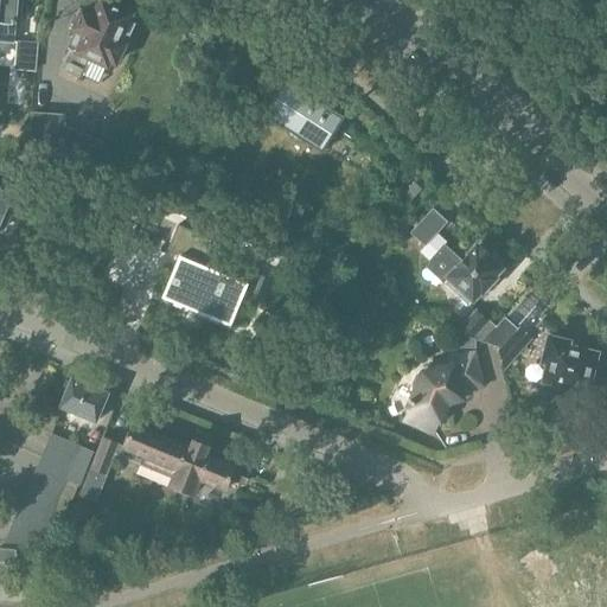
[(0,0),(0,40),(12,42),(16,0),(0,0)]
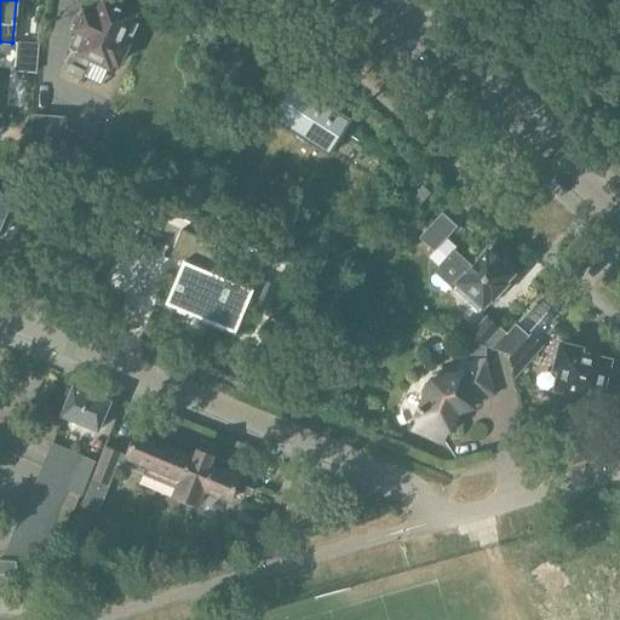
[(78,30),(61,69),(79,79),(89,58),(108,68),(110,62),(116,65),(126,44),(120,41),(132,13),(130,12),(132,7),(116,1),(115,5),(103,0),(102,0),(95,17),(82,11),(74,29),(78,30)]
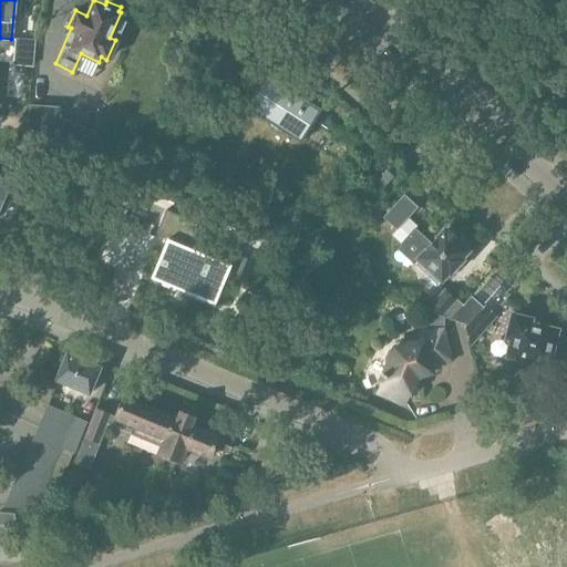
[(16,39),(13,63),(31,64),(32,41),(16,39)]
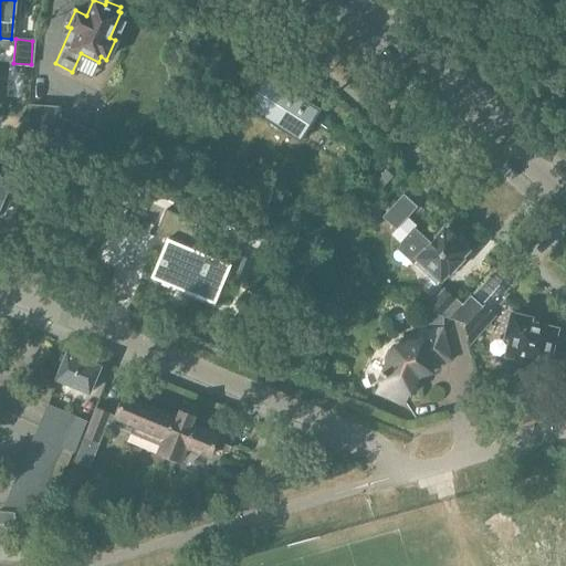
[(300,138),(313,119),(317,112),(303,102),(304,100),(296,95),(295,97),(263,77),(245,104),(300,138)]
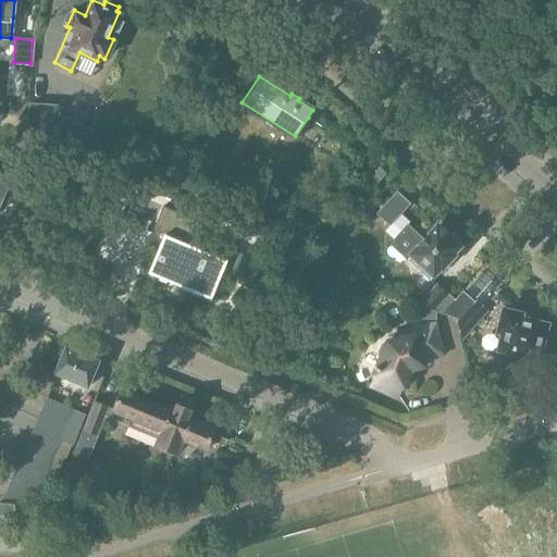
[(31,102),(27,102),(25,133),(82,155),(91,128),(59,114),(59,104),(47,103),(31,102)]
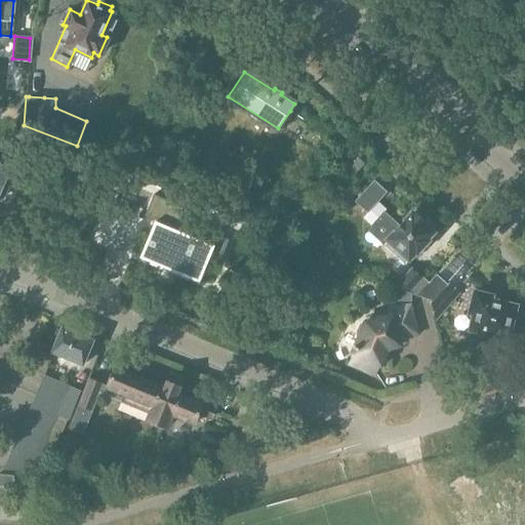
[(0,190),(14,156),(0,150),(0,190)]
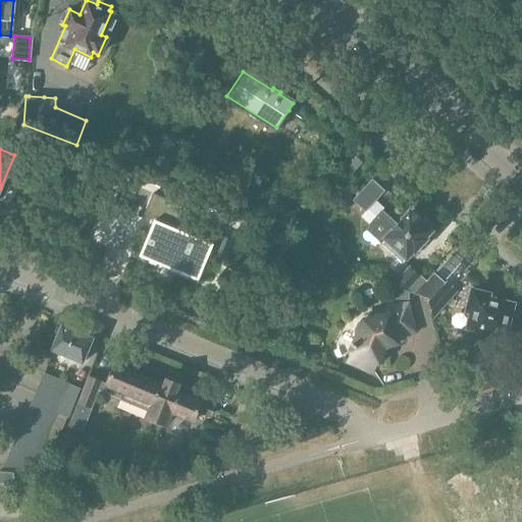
[(430,231),(420,222),(422,219),(412,210),(409,212),(408,211),(396,225),(381,212),(385,209),(376,201),(384,192),(372,180),(353,201),(365,212),(362,216),(370,224),(369,225),(385,241),(382,244),(402,262),(412,251),(413,252),(425,240),(423,238),(430,231)]
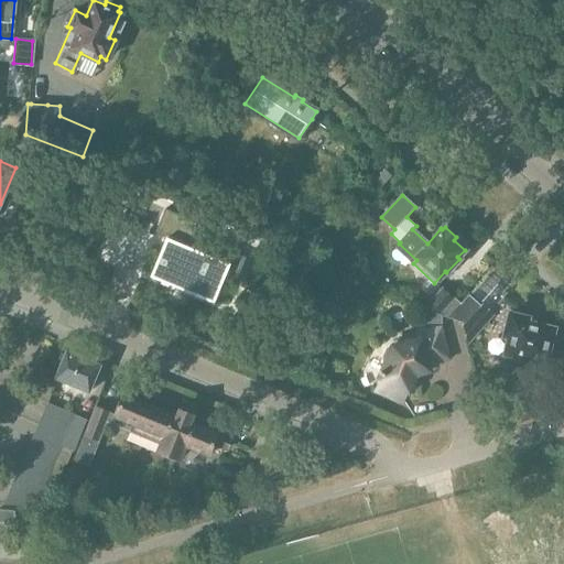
[(164,209),(155,231),(171,238),(155,274),(210,296),(220,272),(236,279),(245,258),(192,236),(197,223),(164,209)]
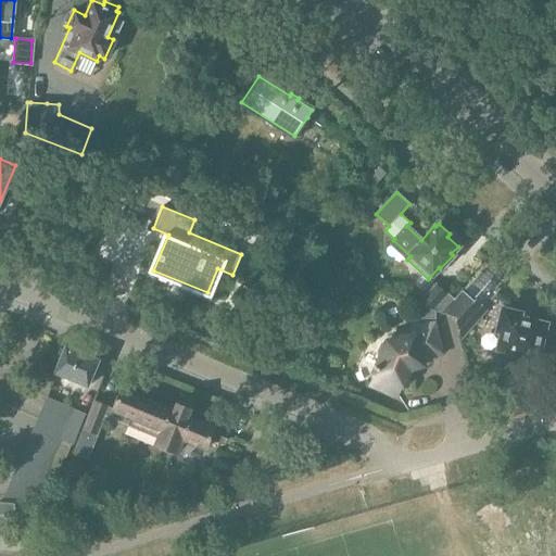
[(432,310),(446,293),(436,283),(417,304),(432,310)]
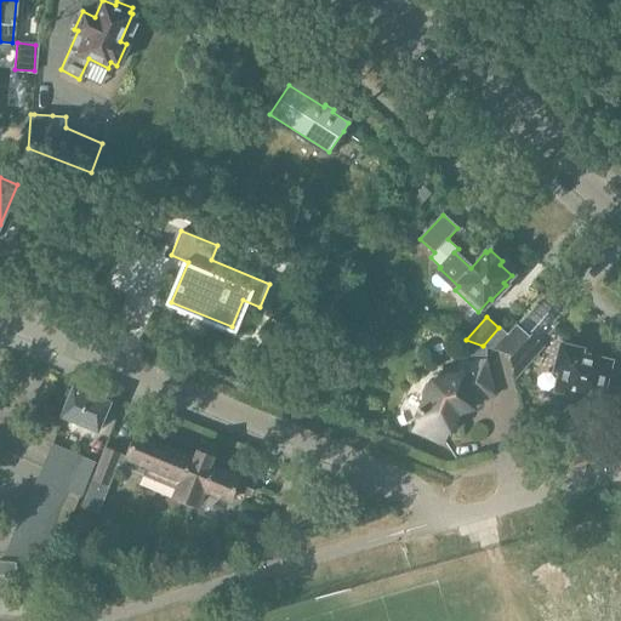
[(517,323),(506,335),(499,328),(483,346),(485,347),(493,349),(507,355),(513,375),(541,343),(517,323)]
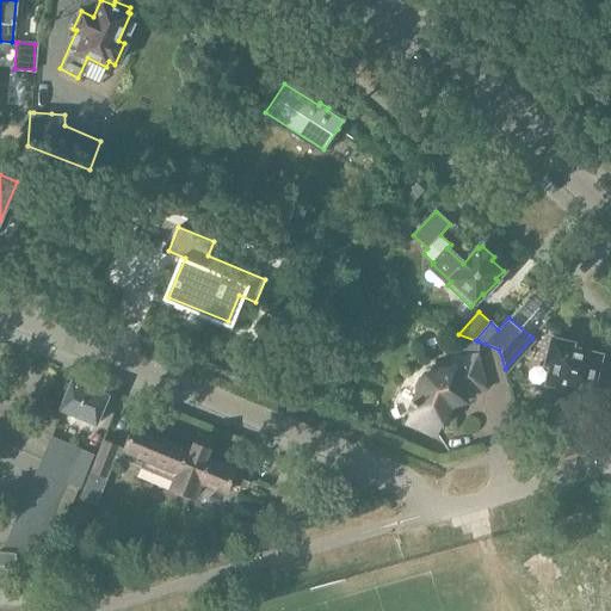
[(338,320),(332,338),(345,343),(351,325),(338,320)]
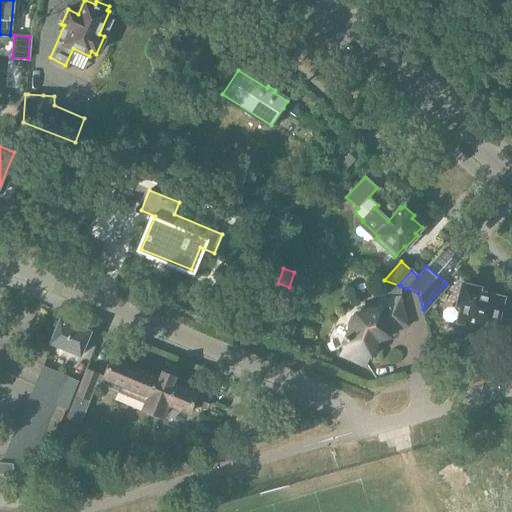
[(400,286),(398,285),(384,280),(384,292),(400,293),(400,286)]
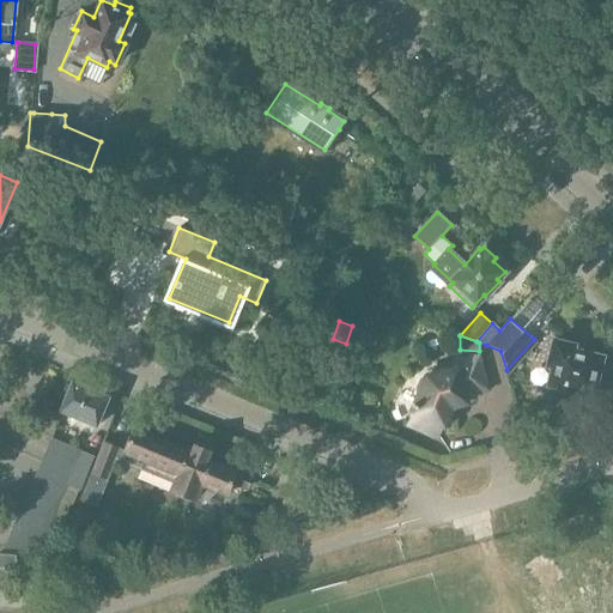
[(572,345),(554,340),(548,364),(553,365),(546,394),(564,399),(566,388),(593,395),(593,393),(595,392),(598,390),(600,388),(601,386),(600,382),(600,380),(596,376),(602,354),(594,352),(590,354),(571,350),(572,345)]
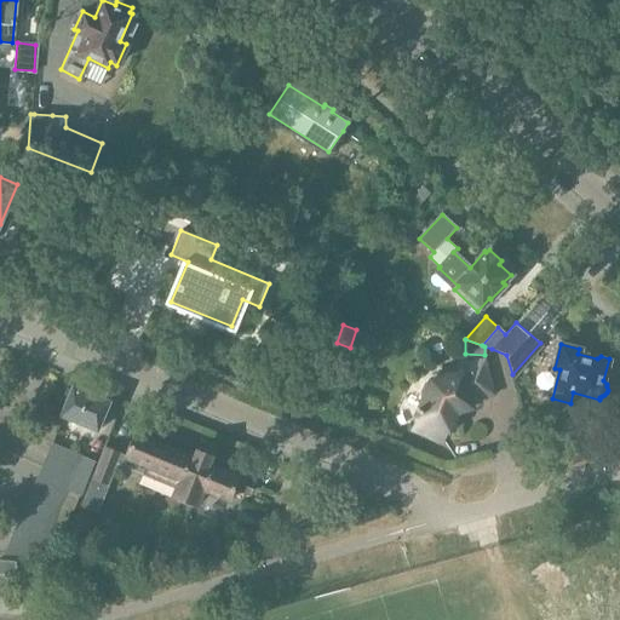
[(413,426),(422,430),(443,438),(455,409),(470,406),(468,401),(492,395),(483,362),(438,373),(440,379),(431,382),(420,408),(418,407),(415,411),(419,412),(413,426)]
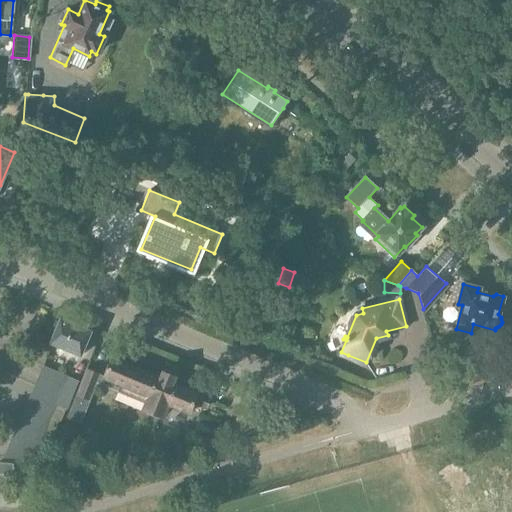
[(60,318),(55,329),(49,343),(80,356),(91,331),(60,318)]
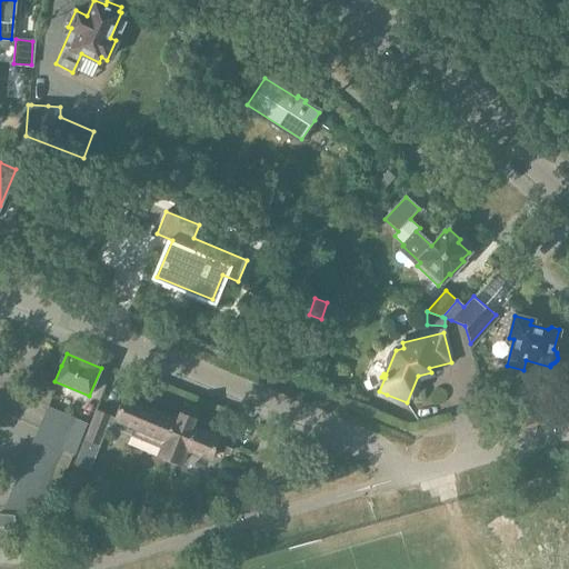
[(229,452),(232,443),(190,426),(193,419),(180,413),(178,420),(123,399),(121,406),(119,405),(117,411),(118,413),(115,419),(135,427),(131,435),(162,448),(160,455),(180,462),(187,448),(210,458),(212,451),(219,455),(220,451),(225,452),(225,451),(229,452)]
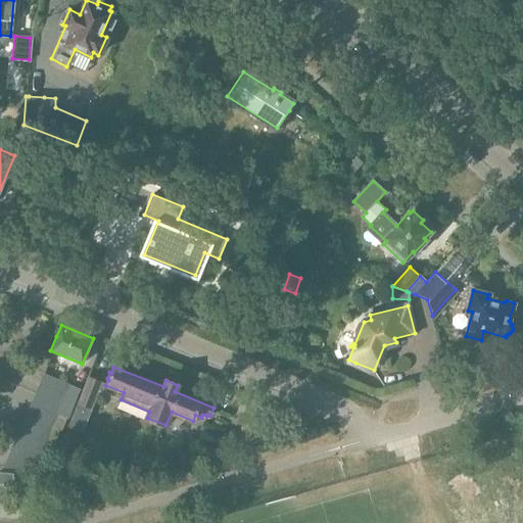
[(0,473),(0,482),(11,484),(11,479),(27,480),(56,412),(67,417),(79,390),(67,386),(68,385),(45,375),(3,474),(0,473)]
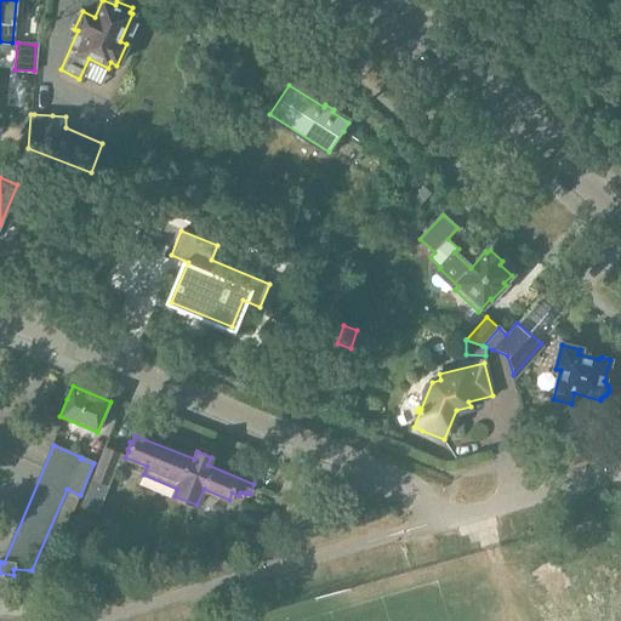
[(97,513),(118,465),(121,454),(104,448),(80,506),(97,513)]
